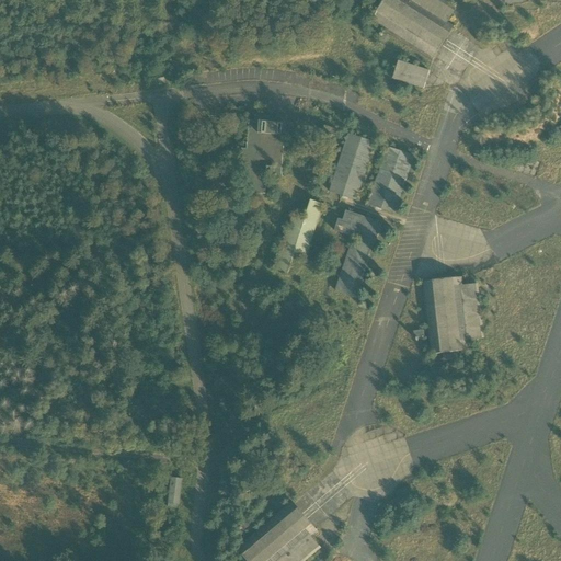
[(410,43),(434,58),(451,32),(442,25),(454,8),(441,0),(387,0),(385,0),(378,0),(374,7),(380,11),(374,20),(410,43)]
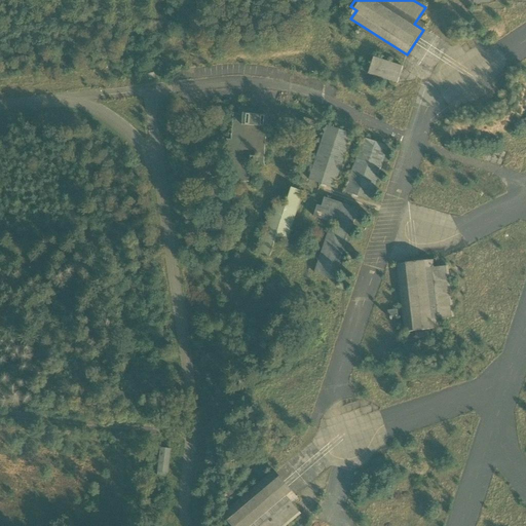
[(370,76),(392,83),(399,66),(375,59),(370,76)]
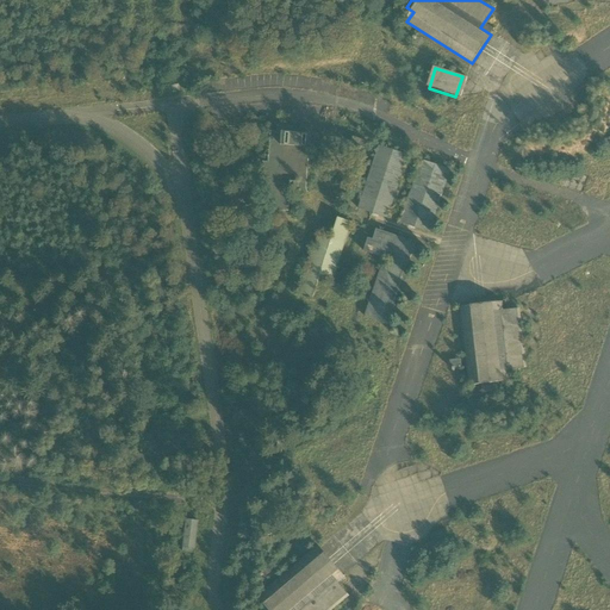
[(266,207),(290,210),(291,193),(307,195),(310,166),(312,149),(318,150),(319,138),(292,136),(293,128),(280,126),(279,135),(274,134),(271,162),(265,162),(263,174),(268,174),(266,207)]
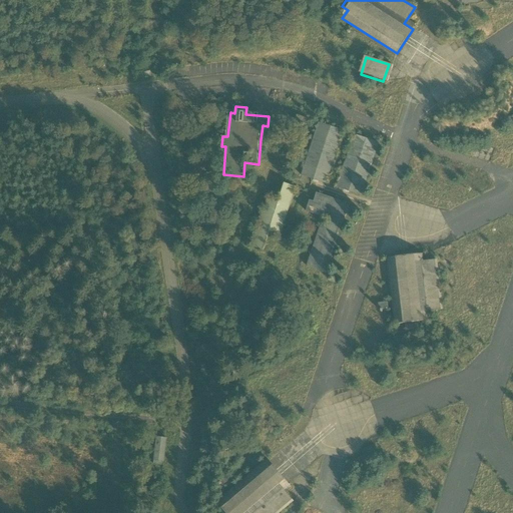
[(301,174),(328,183),(345,130),(318,122),(301,174)]
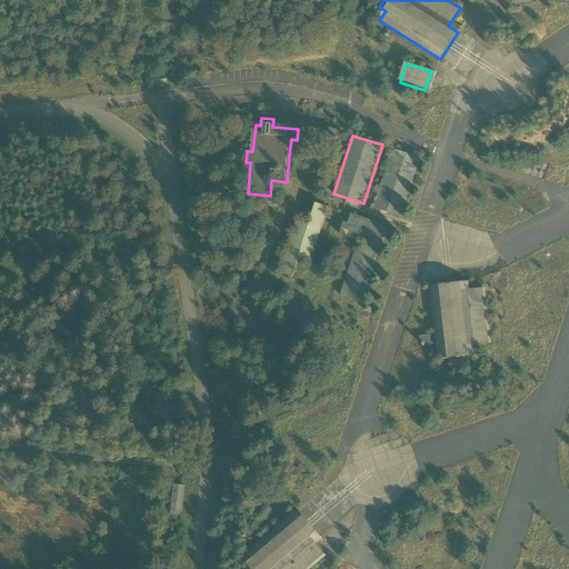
[(373,206),(402,216),(421,157),(391,148),(373,206)]
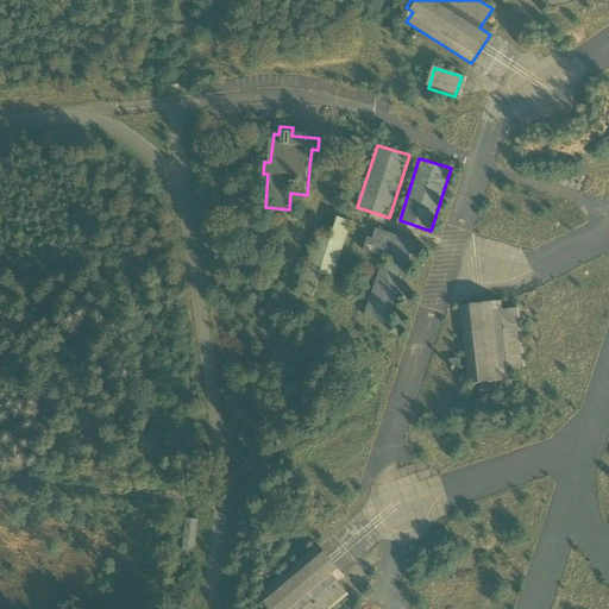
[(300,288),(313,293),(318,278),(334,284),(353,224),(338,219),(331,239),(316,234),(300,288)]
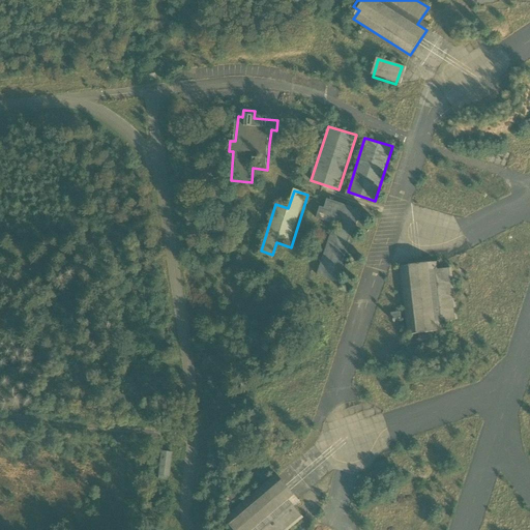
[(316,276),(335,283),(352,231),(360,233),(365,215),(358,212),(359,210),(327,200),(325,207),(319,206),(315,218),(336,225),(333,235),(329,234),(316,276)]
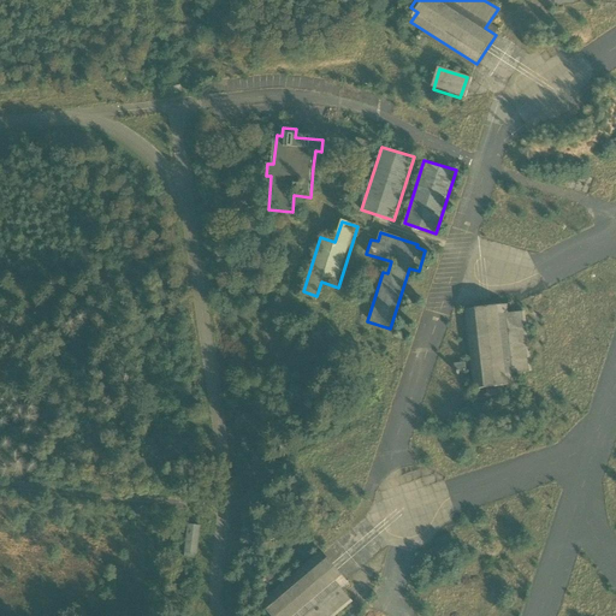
[(344,298),(357,303),(367,273),(355,270),(344,298)]
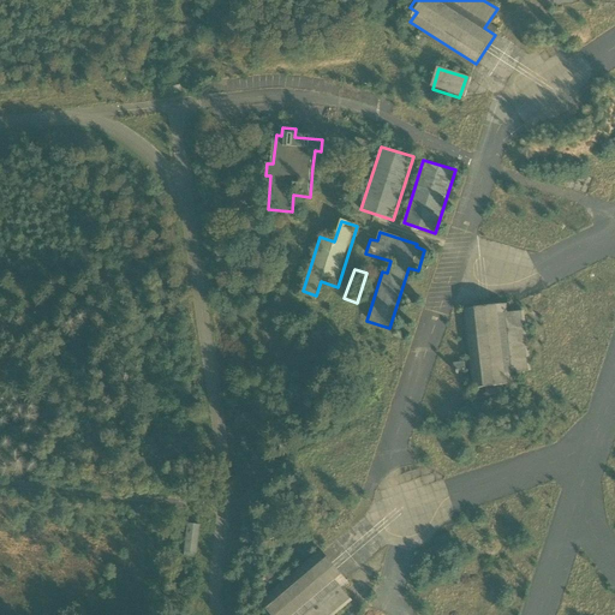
[(484,390),(485,399),(502,396),(502,388),(513,387),(512,378),(532,376),(525,312),(505,315),(503,305),(463,310),(471,392),(484,390)]
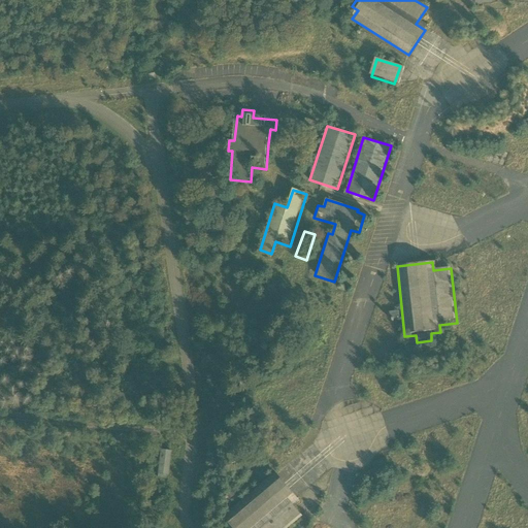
[(159,476),(169,476),(171,451),(161,450),(159,476)]
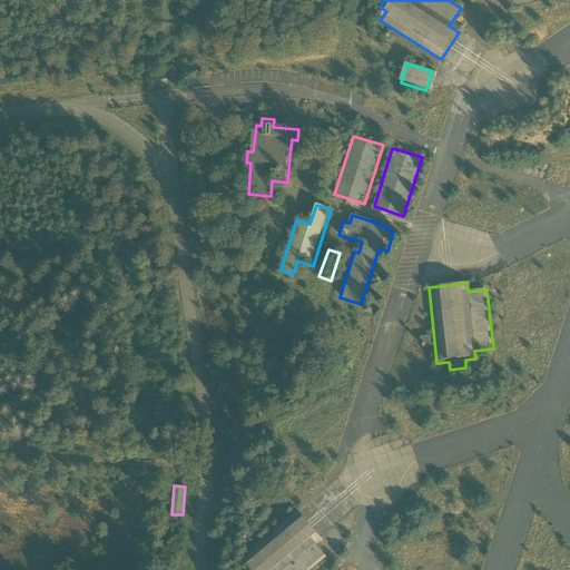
[(311,569),(327,557),(317,544),(324,539),(298,510),(244,559),(251,567),(246,569),(311,569)]
